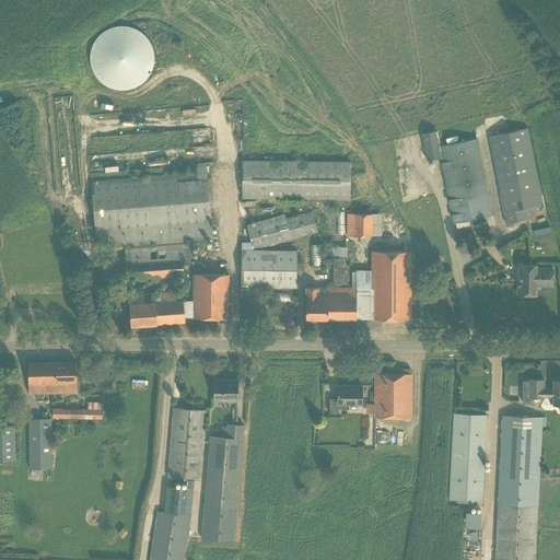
[(142,84),(152,62),(152,59),(146,35),(127,26),(121,26),(98,33),(90,54),(89,57),(95,80),(117,89),(123,90),(142,84)]
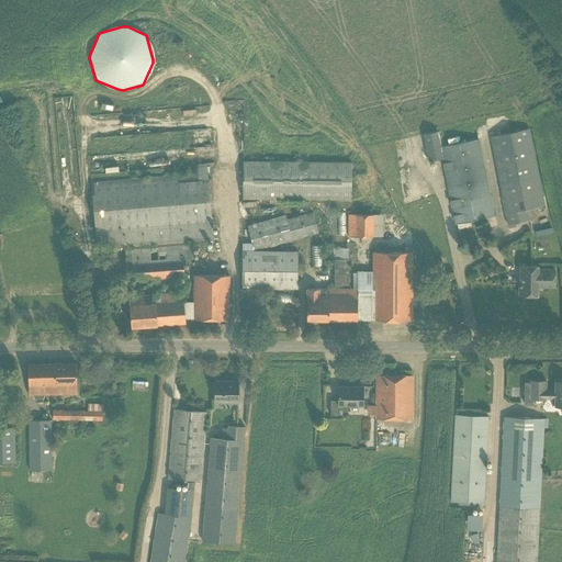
[(528,211),(544,205),(529,128),(490,136),(507,225),(530,221),(528,211)]
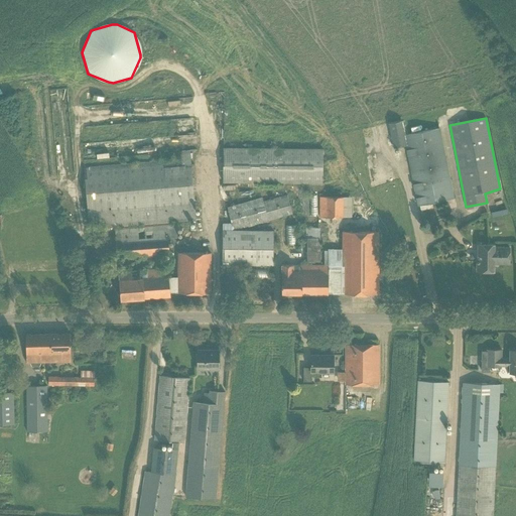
[(400,121),(388,124),(393,148),(405,145),(417,207),(419,206),(420,209),(432,207),(432,204),(433,203),(454,199),(439,128),(403,135),(400,121)]
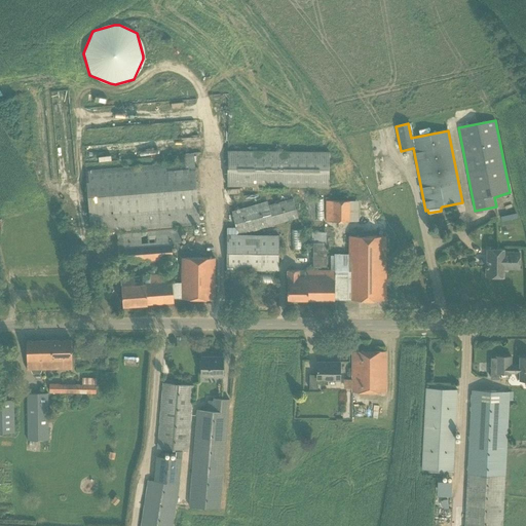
[(328,186),(329,151),(227,150),(227,186),(328,186)]
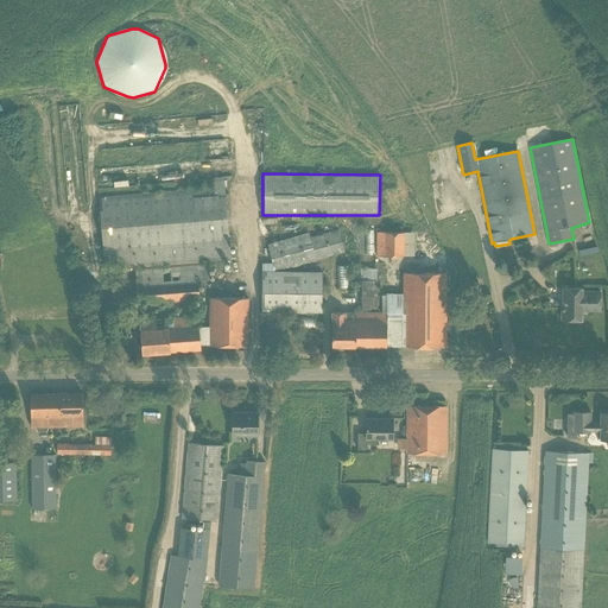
[(209,263),(223,260),(230,260),(223,177),(213,178),(214,188),(99,197),(105,271),(134,268),(209,263)]
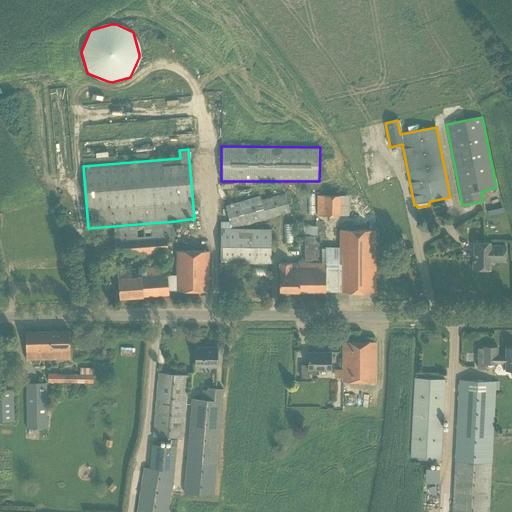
[(272,216),(289,211),(284,193),(261,199),(260,195),(225,206),(229,224),(221,223),(220,229),(220,262),(269,262),(269,252),(269,228),(234,228),(260,220),(272,216)]
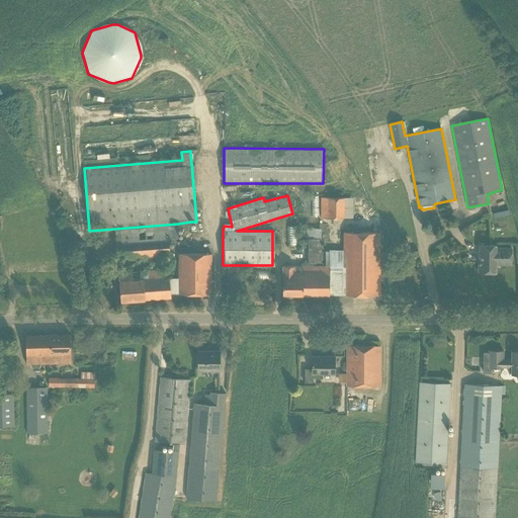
[(344,197),(320,197),(320,219),(344,219),(344,197)]
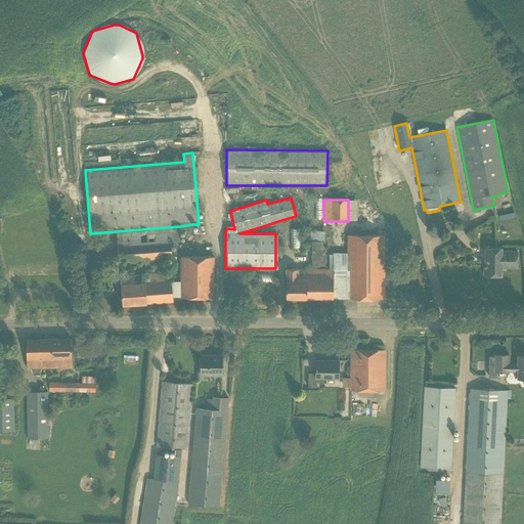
[(180,228),(120,233),(117,233),(119,262),(172,257),(171,241),(181,241),(181,232),(193,231),(192,224),(180,226),(180,228)]
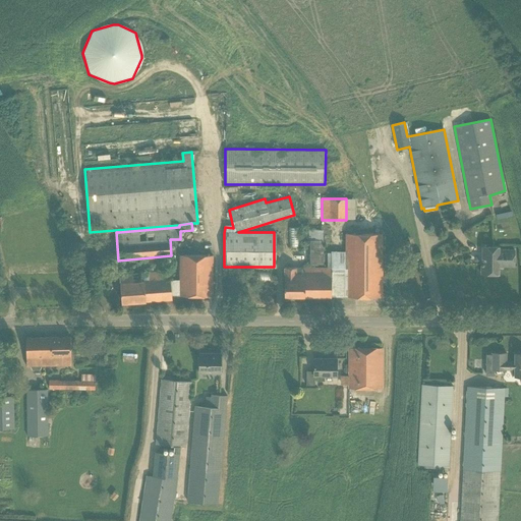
[(298,246),(297,227),(290,228),(291,246),(298,246)]
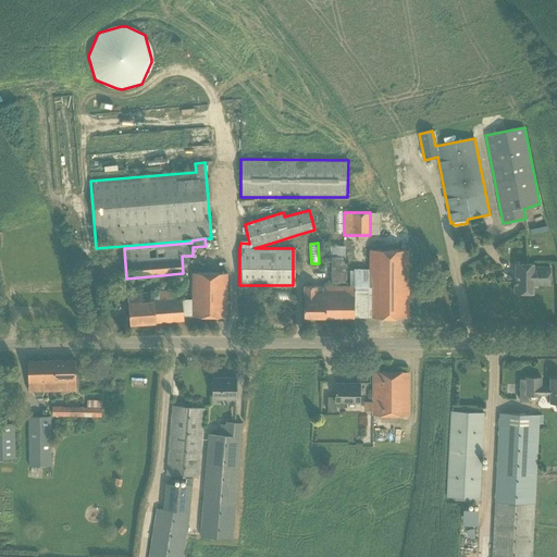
[(331,283),(345,282),(345,245),(330,245),(330,256),(331,256),(331,283)]
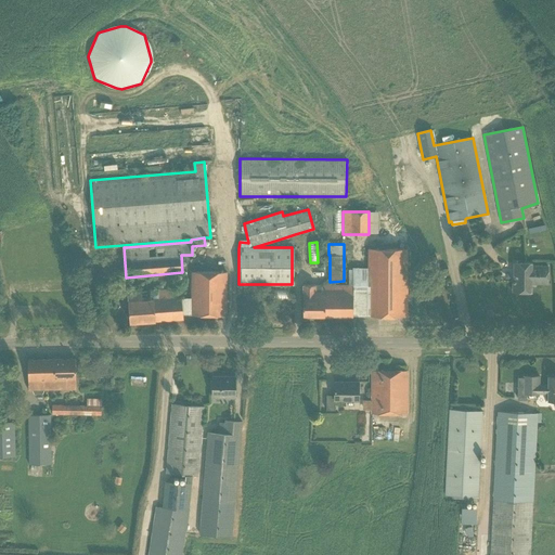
[(305,285),(302,317),(408,315),(408,310),(408,248),(368,248),(366,268),(351,268),(351,285),(305,285)]
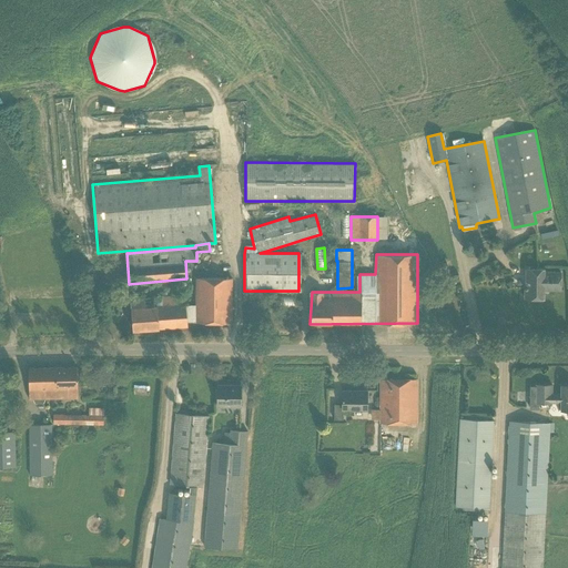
[(526,270),(526,276),(526,287),(525,287),(525,298),(544,298),(544,291),(560,291),(560,273),(541,273),(541,270),(526,270)]
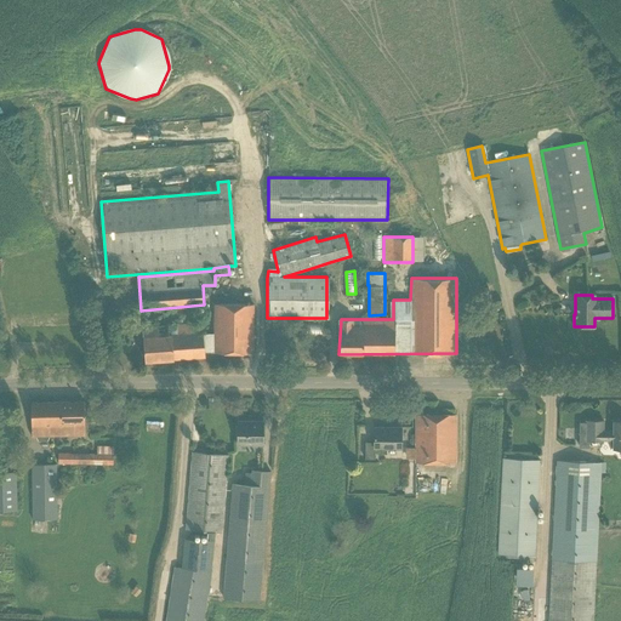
[(143,328),(144,349),(146,362),(174,359),(205,357),(205,353),(254,353),(254,306),(216,306),(215,335),(204,336),(204,334),(201,334),(201,330),(198,330),(198,323),(175,324),(175,326),(166,326),(155,328),(143,328)]
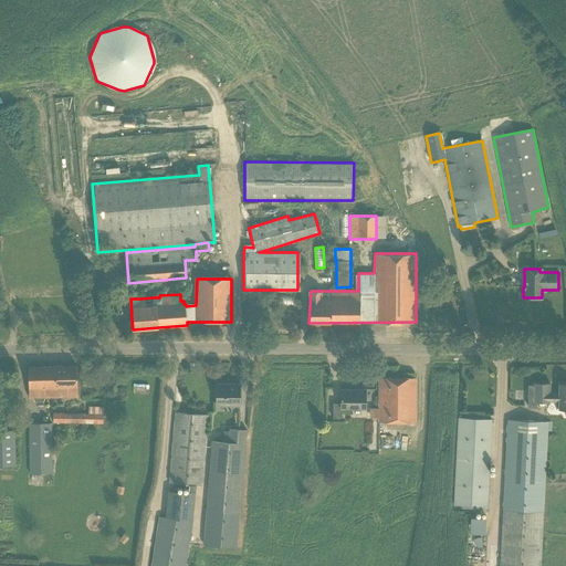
[(169,281),(170,294),(178,293),(176,280),(169,281)]
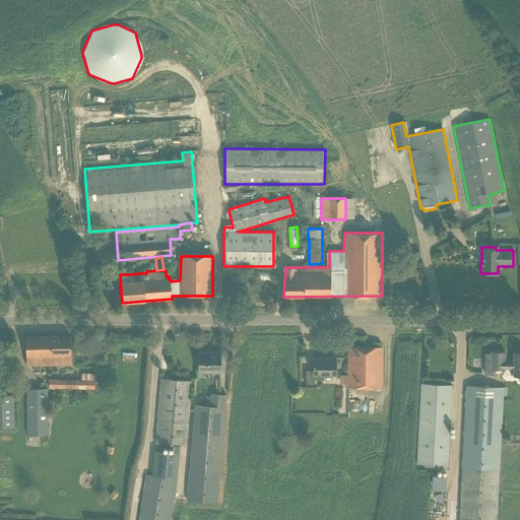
[(70,336),(26,337),(26,365),(71,364),(70,336)]
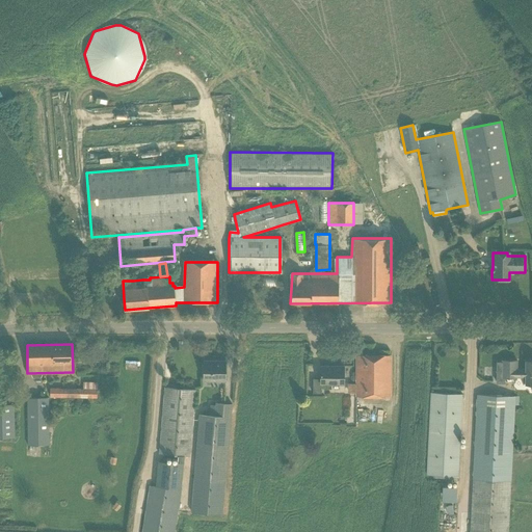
[(390,397),(390,366),(390,355),(356,355),(356,366),(356,383),(356,393),(356,397),(390,397)]
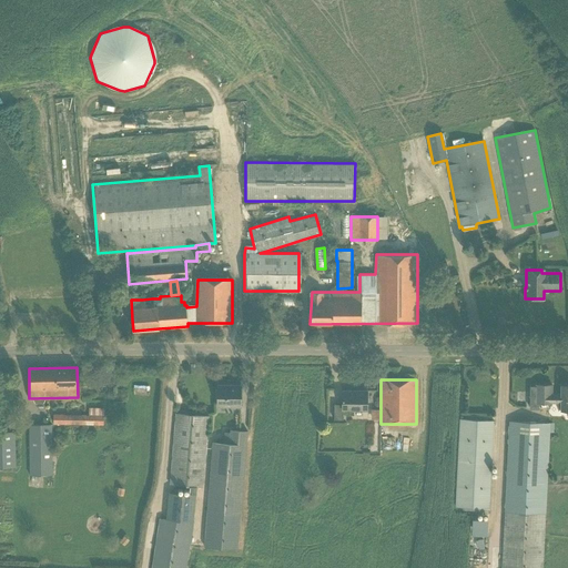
[(241,384),(216,384),(216,407),(241,407),(241,384)]
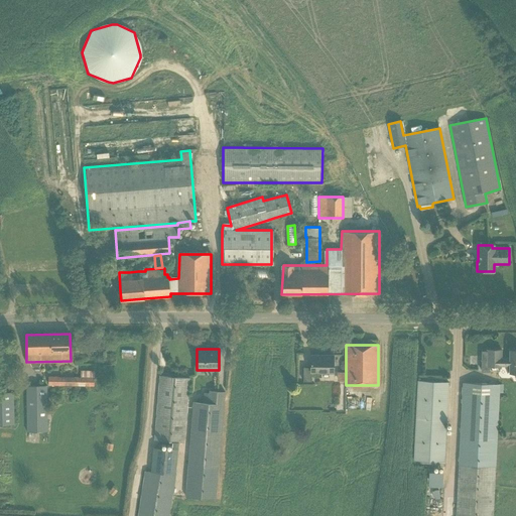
[(515,373),(515,350),(509,350),(509,358),(501,358),(501,350),(487,350),(487,352),(482,352),(482,371),(489,371),(489,366),(498,367),(498,366),(506,366),(506,372),(508,372),(508,373),(515,373)]
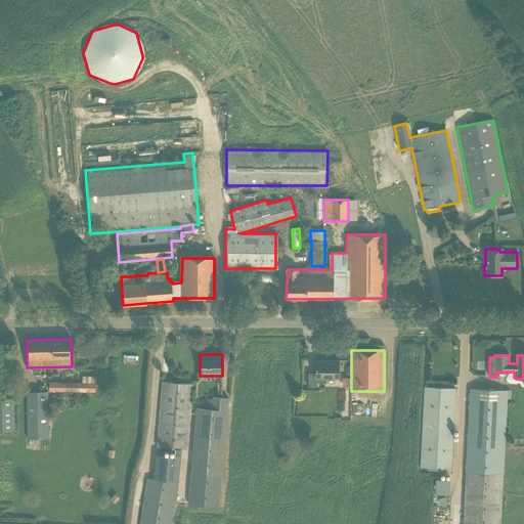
[(308,374),(308,384),(308,386),(316,386),(316,378),(339,378),(339,360),(331,360),(331,363),(315,363),(315,374),(308,374)]
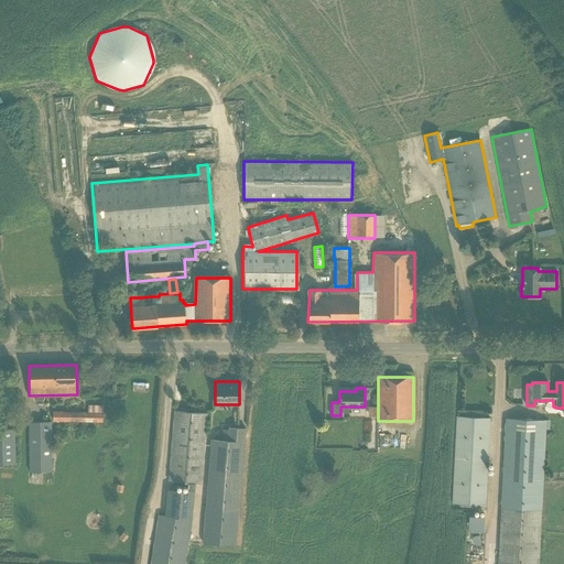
[(88,404),(87,412),(53,412),(53,421),(102,422),(102,405),(88,404)]
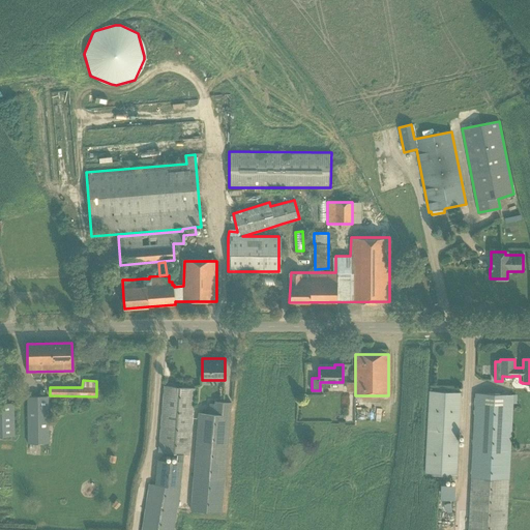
[(164,385),(158,452),(177,454),(176,462),(157,460),(155,484),(149,483),(141,529),(173,529),(180,487),(183,454),(188,455),(194,399),(195,388),(164,385)]
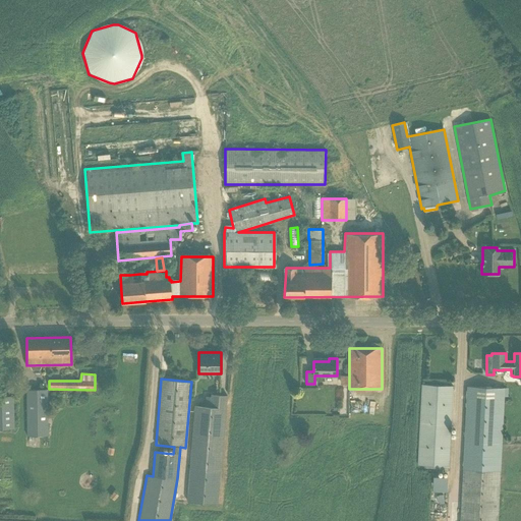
[(422,384),(417,465),(449,466),(452,400),(453,390),(454,390),(454,388),(453,388),(453,386),(422,384)]
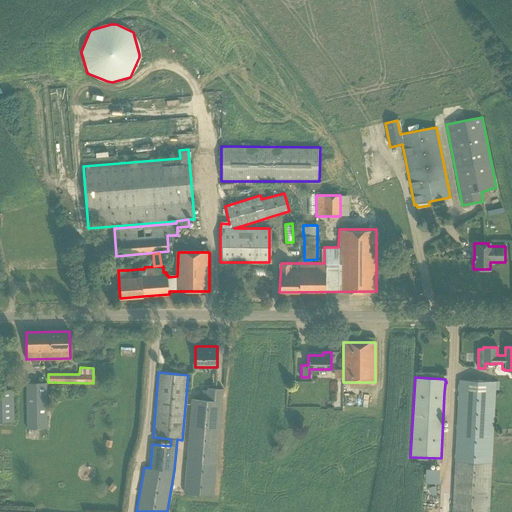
[(459,380),(453,511),(489,511),(495,381),(459,380)]
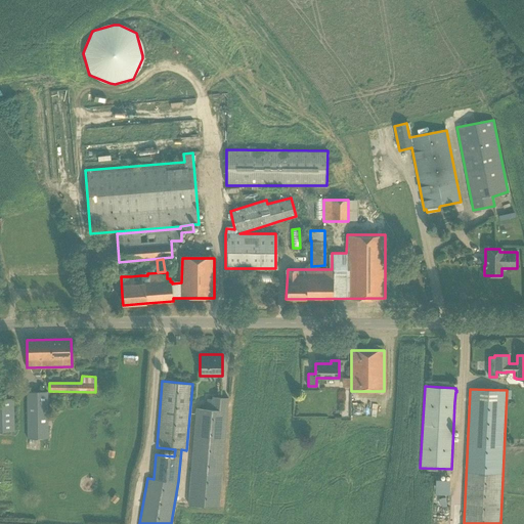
[(27,392),(28,402),(28,439),(48,439),(47,392),(27,392)]
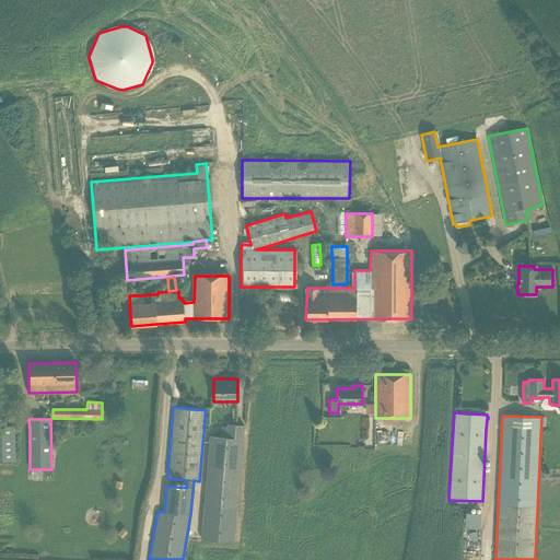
[(210,435),(203,510),(201,539),(234,543),(244,426),(228,424),(226,438),(210,435)]
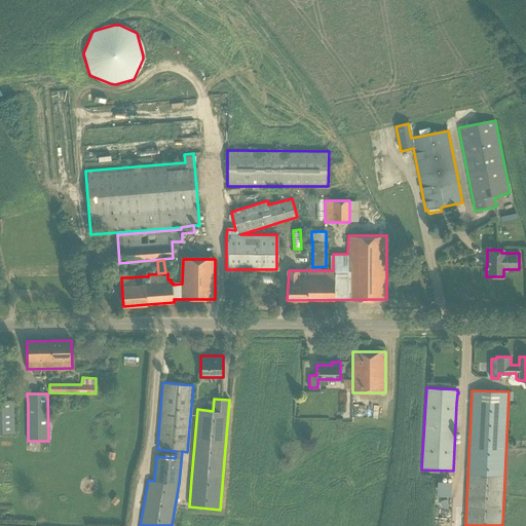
[(0,400),(0,433),(13,433),(13,400),(0,400)]
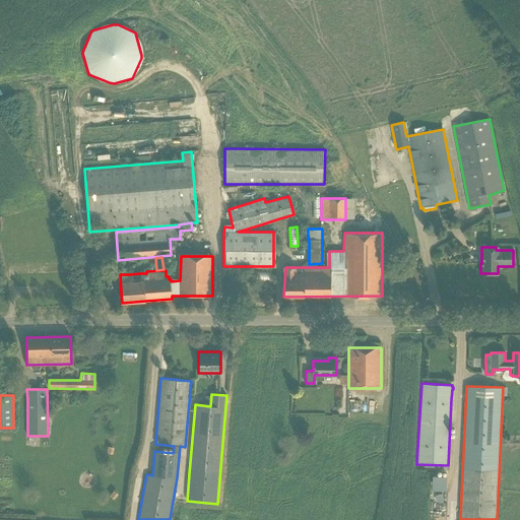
[(444,491),(445,476),(431,475),(430,490),(444,491)]
